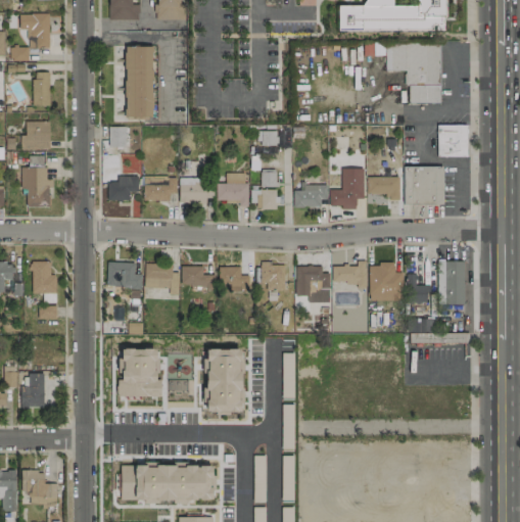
[(110,0),(111,20),(140,20),(140,7),(133,7),(132,0),(110,0)]
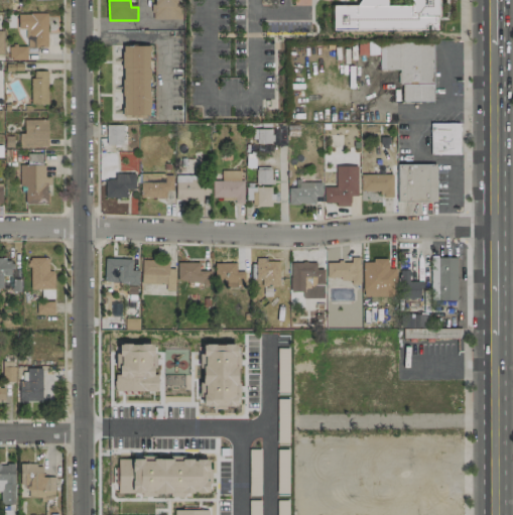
[(184,19),(183,7),(179,7),(178,0),(155,0),(156,20),(184,19)]
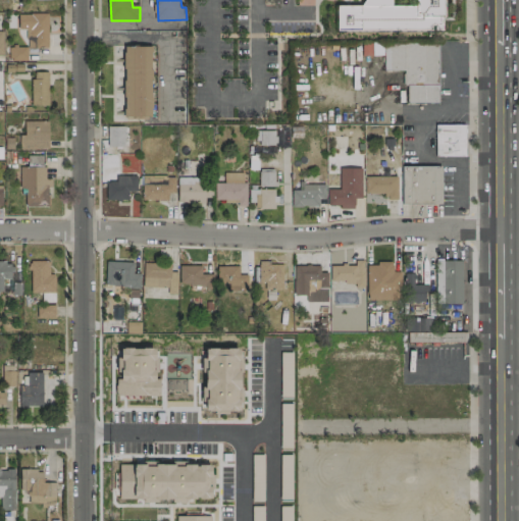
[(366,0),(362,6),(339,6),(338,31),(433,30),(433,24),(437,25),(436,31),(445,31),(445,17),(447,17),(447,0),(366,0)]
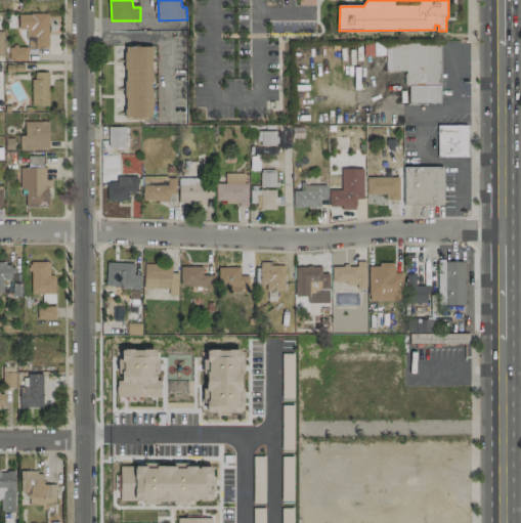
[(51,48),(50,13),(20,14),(22,30),(30,30),(30,48),(51,48)]
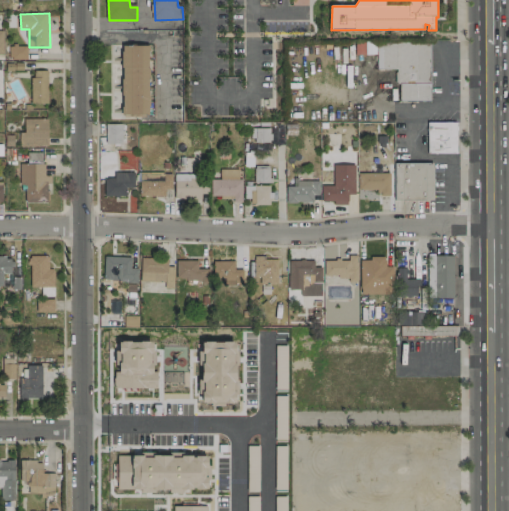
[(432,41),(432,101),(400,101),(400,83),(397,83),(397,68),(377,68),(378,41),(432,41)]
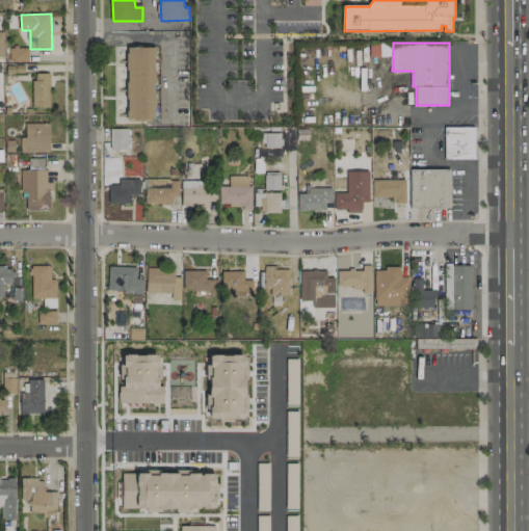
[(30,62),(30,48),(12,48),(11,62),(30,62)]
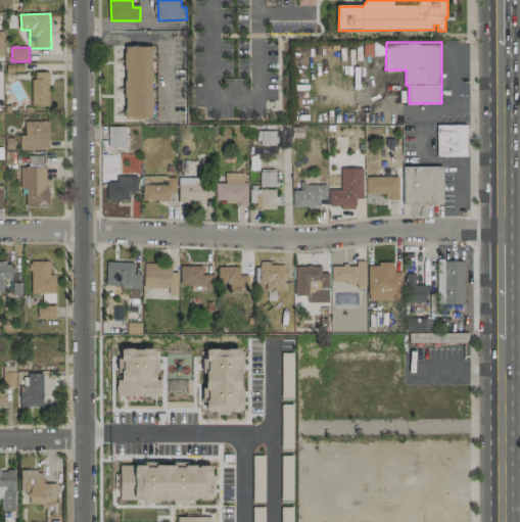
[(153,47),(126,48),(127,117),(154,117),(153,47)]
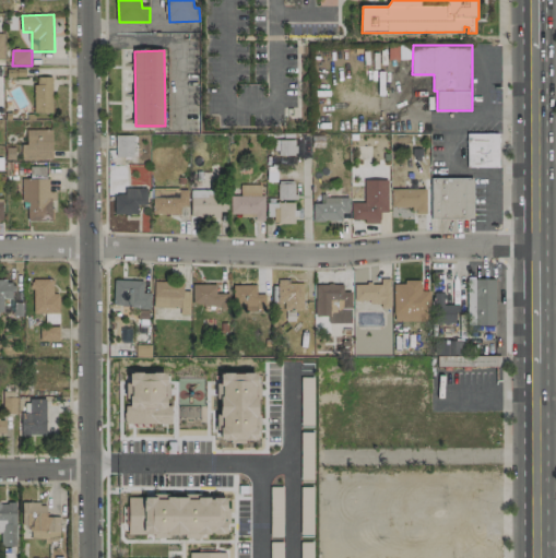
[(55,78),(37,78),(36,114),(54,114),(55,78)]
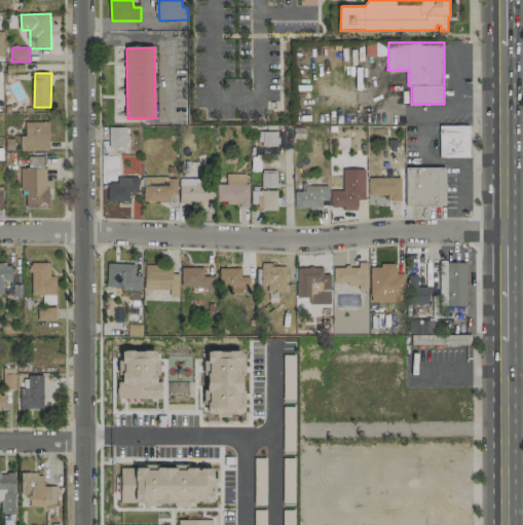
[(23,151),(51,151),(51,123),(27,123),(27,137),(23,137),(23,151)]
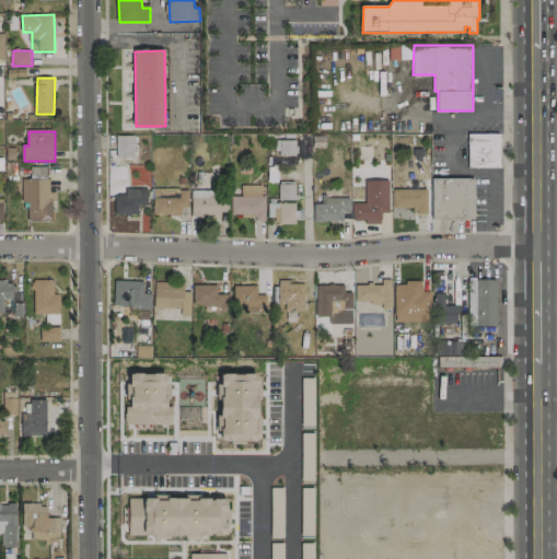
[(501,134),(501,166),(470,167),(468,134),(501,134)]
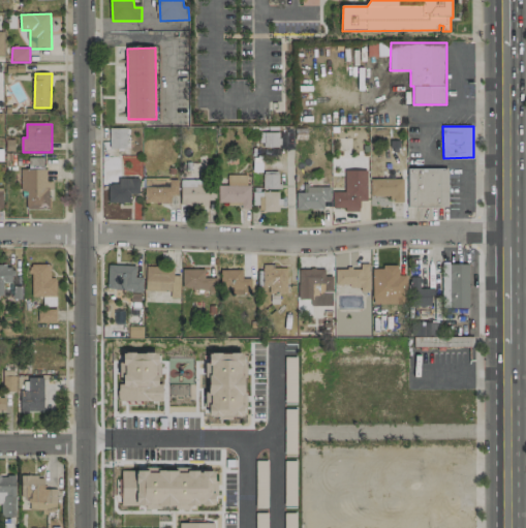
[(264,148),(282,147),(281,133),(263,133),(264,148)]
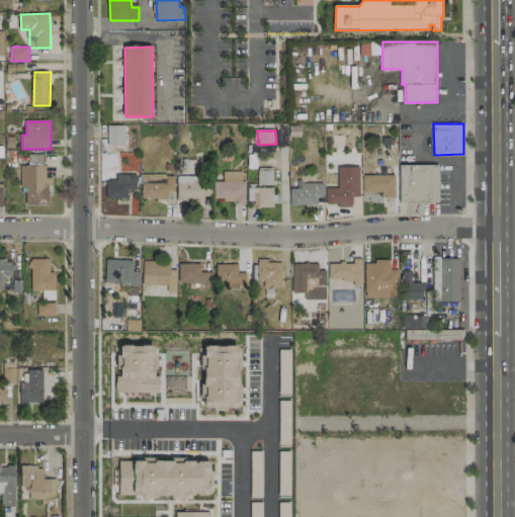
[(110,146),(124,146),(124,137),(109,138),(110,146)]
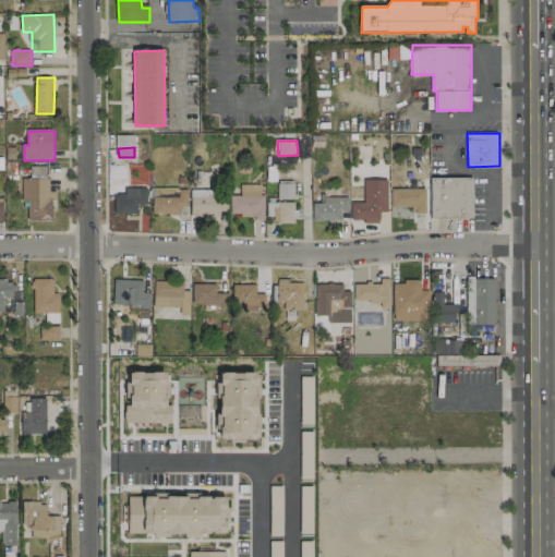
[(473,218),(473,177),(432,178),(431,217),(473,218)]
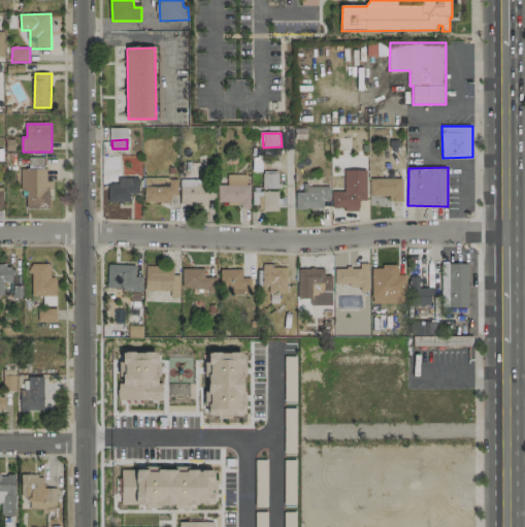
[(24,208),(53,209),(53,182),(48,182),(48,170),(25,170),(24,208)]
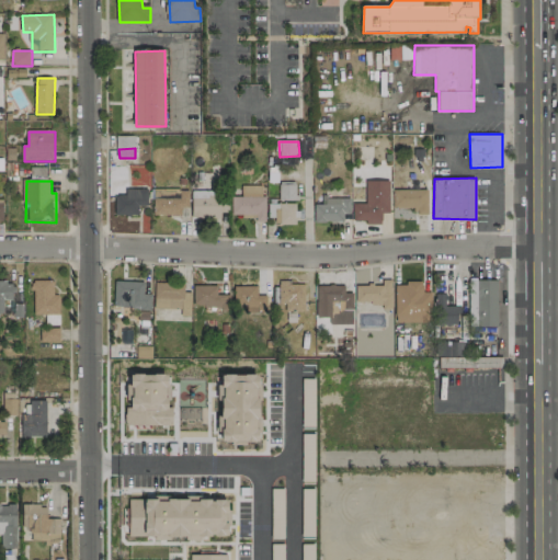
[(391,182),(369,181),(368,204),(355,204),(355,223),(384,224),(384,214),(391,214),(391,182)]
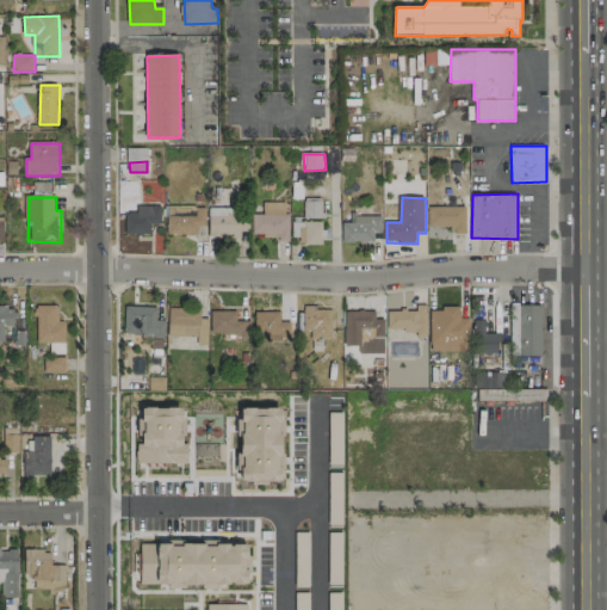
[(218,208),(211,207),(210,238),(241,239),(242,201),(218,199),(218,208)]
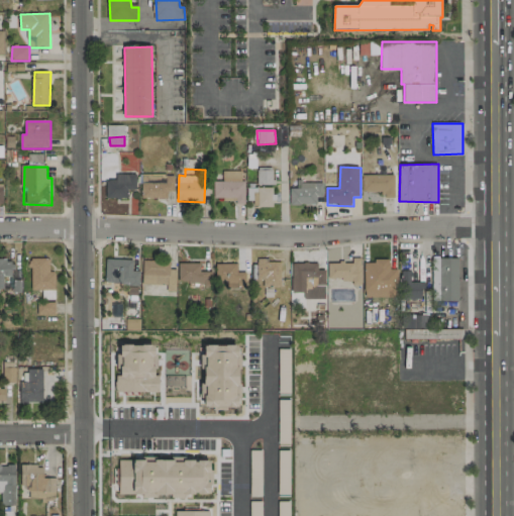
[(275,185),(275,169),(260,169),(260,185),(275,185)]
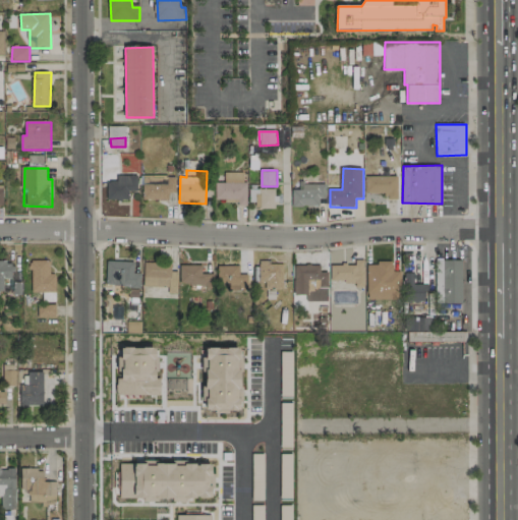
[(218,201),(239,200),(239,207),(247,207),(247,173),(226,173),(227,183),(217,183),(218,201)]
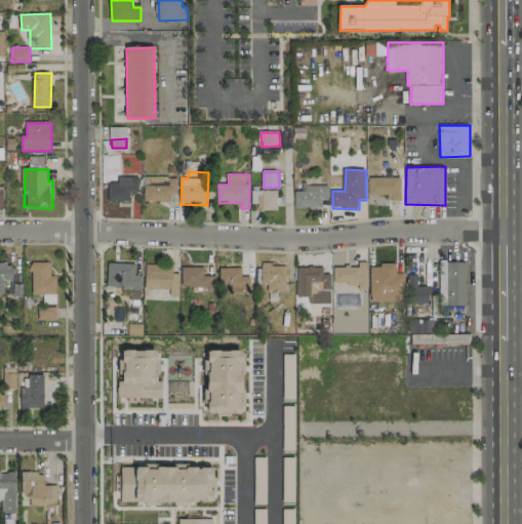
[(141,177),(120,177),(119,184),(110,184),(110,202),(131,202),(131,193),(139,193),(141,177)]
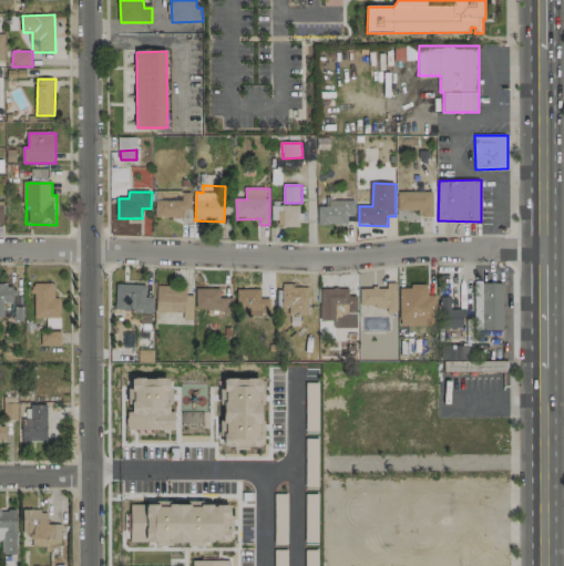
[(193,211),(193,193),(157,192),(157,217),(185,218),(186,211),(193,211)]
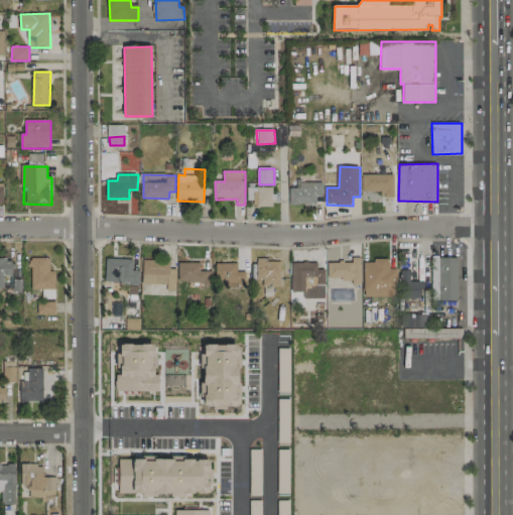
[(395,175),(364,175),(364,191),(382,191),(382,199),(395,198),(395,175)]
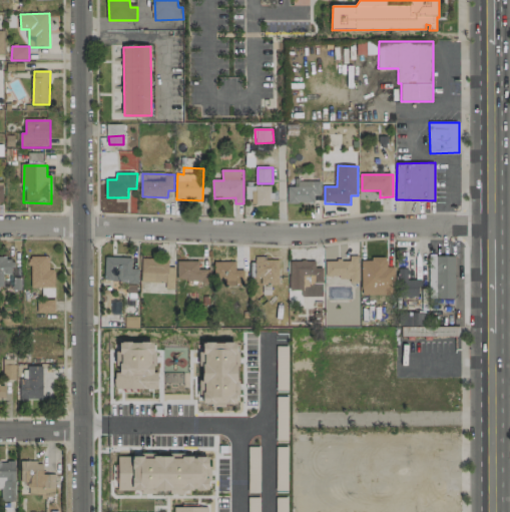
[(316,203),(316,195),(322,196),(323,181),(297,181),(297,187),(290,187),(289,203),(316,203)]
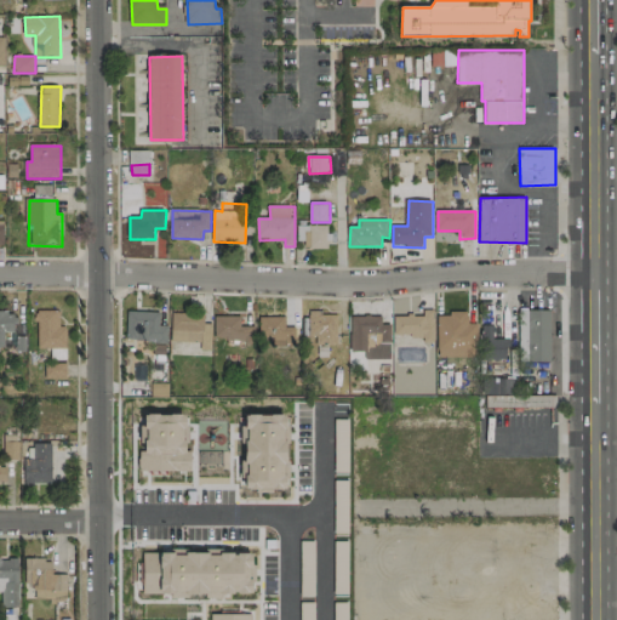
[(300,226),(300,242),(308,242),(308,250),(331,249),(331,226),(300,226)]
